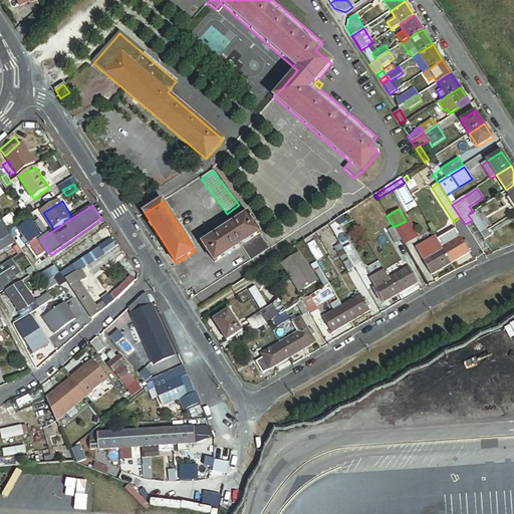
[(475,211),(473,212),(468,215),(472,220),(485,240),(491,236),(475,211)]
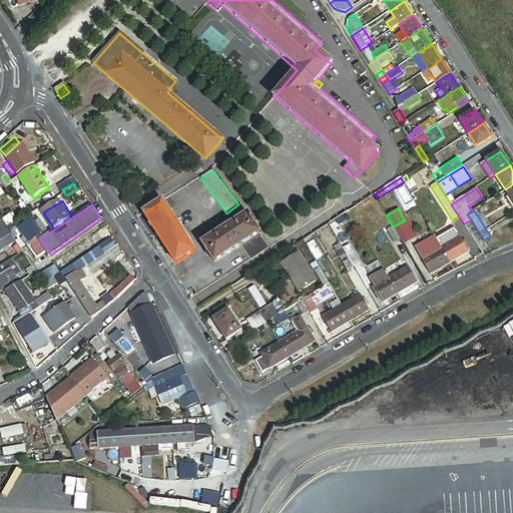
[(356,211),(351,214),(357,224),(362,221),(356,211)]
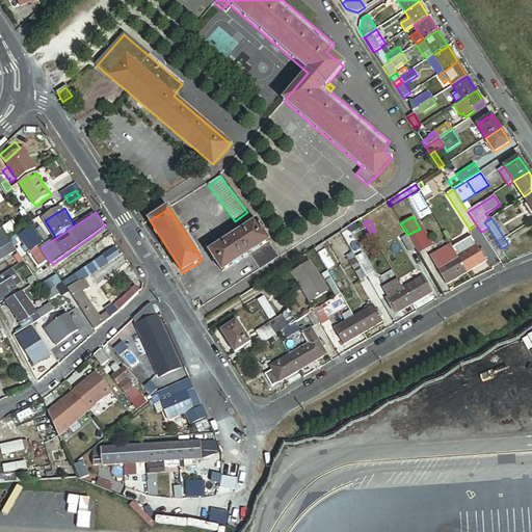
[(210,251),(222,271),(248,255),(259,270),(278,257),(269,241),(256,222),(210,251)]
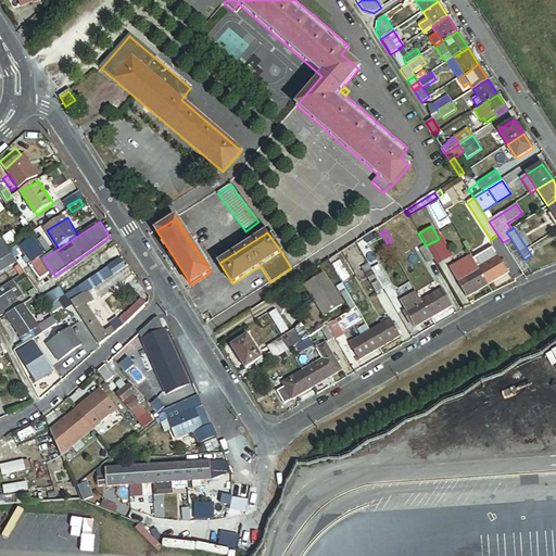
[(531,234),(528,236),(532,243),(536,240),(531,234)]
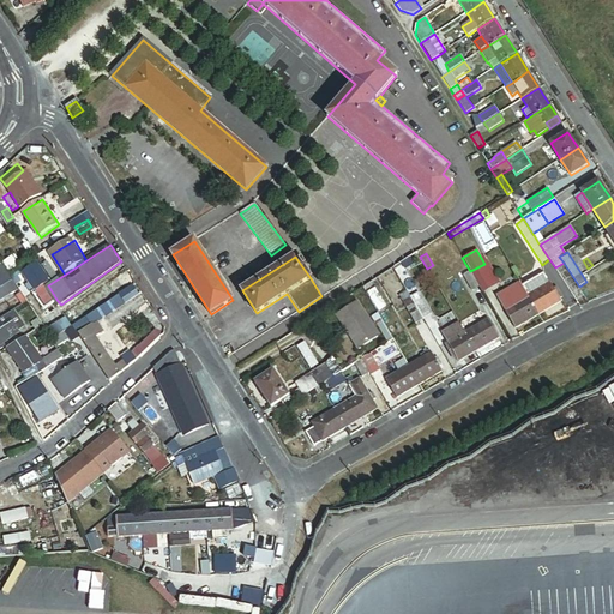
[(46,309),(58,301),(48,286),(47,283),(50,281),(40,263),(23,274),(35,292),(34,292),(46,309)]
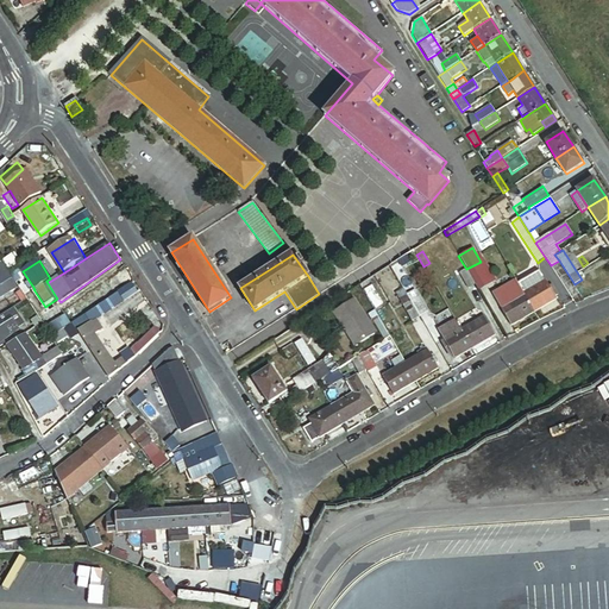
[(466,269),(462,262),(454,265),(459,274),(466,269)]
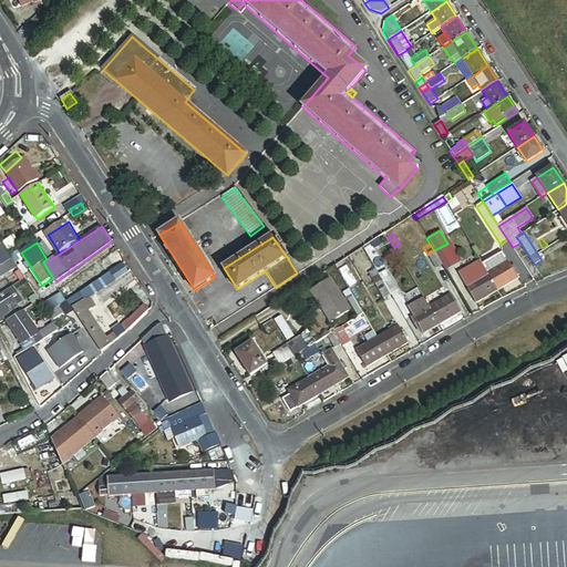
[(3,245),(0,247),(0,278),(18,268),(3,245)]
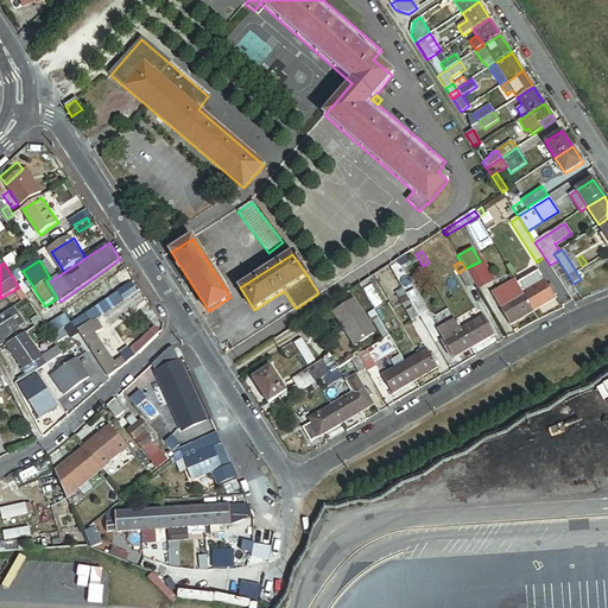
[(475,264),(466,268),(475,285),(483,279),(475,264)]
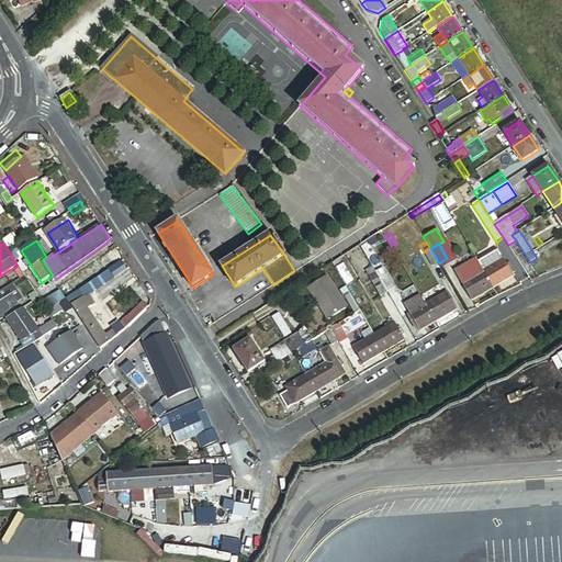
[(439,263),(430,248),(424,253),(431,267),(439,263)]
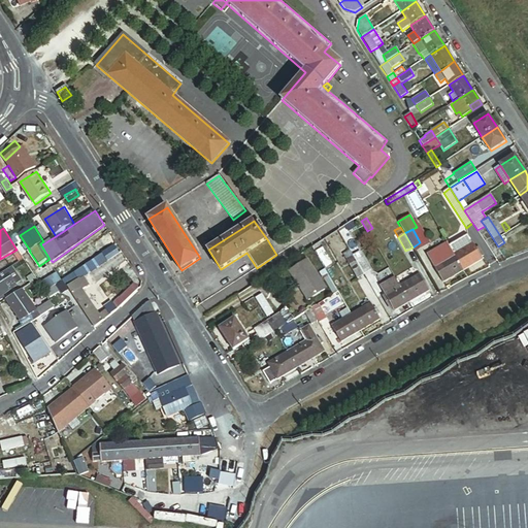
[(455,255),(463,270),(482,259),(481,257),(480,255),(482,253),(479,246),(475,249),(467,235),(449,245),(455,255)]
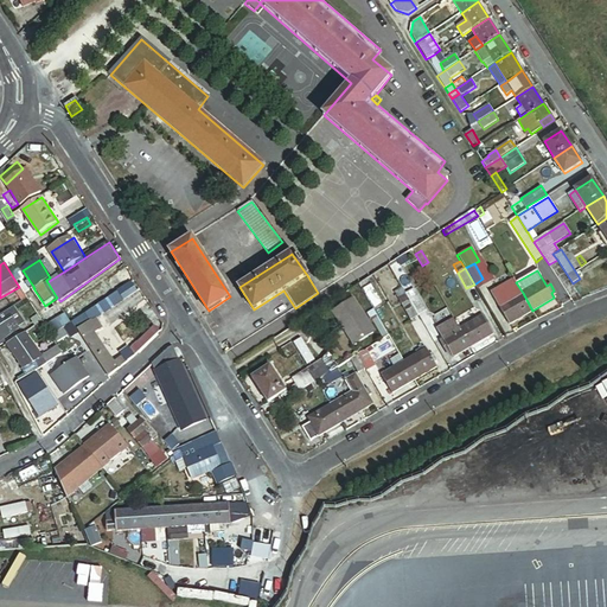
[(489,293),(499,310),(505,305),(504,304),(523,293),(516,282),(513,279),(489,293)]
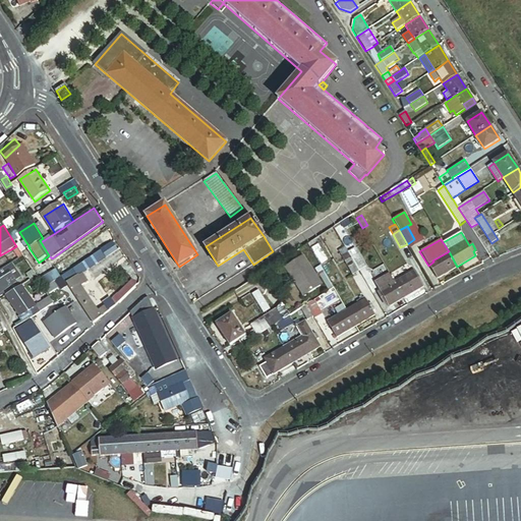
[(109,300),(104,303),(105,305),(100,309),(82,284),(89,280),(84,274),(118,250),(113,243),(63,277),(76,296),(90,315),(95,323),(114,307),(109,300)]
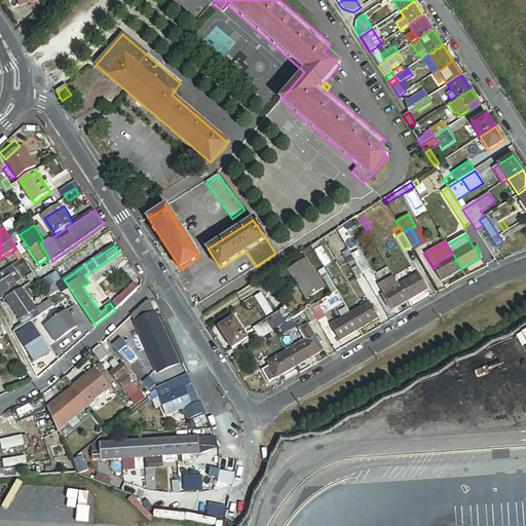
[(325,251),(316,255),(323,264),(330,260),(325,251)]
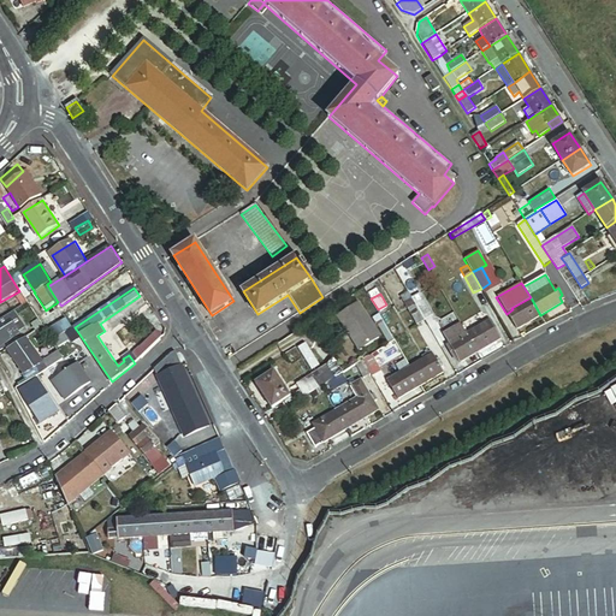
[(420,294),(412,298),(415,304),(424,300),(420,294)]
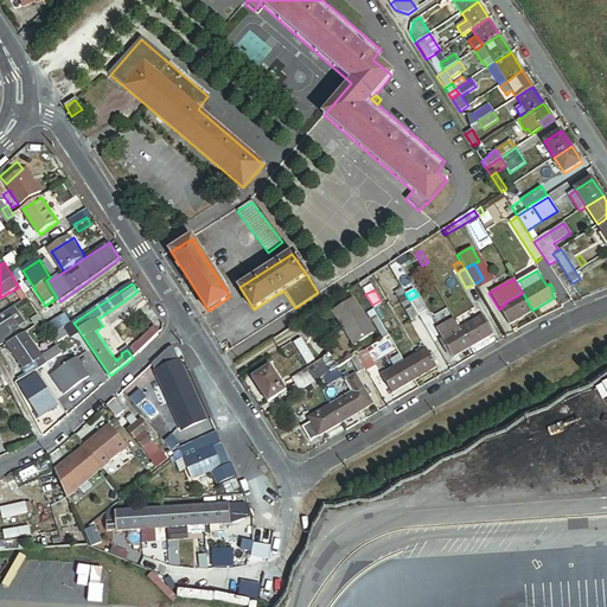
[(509,325),(532,311),(523,293),(504,304),(505,305),(499,310),(509,325)]
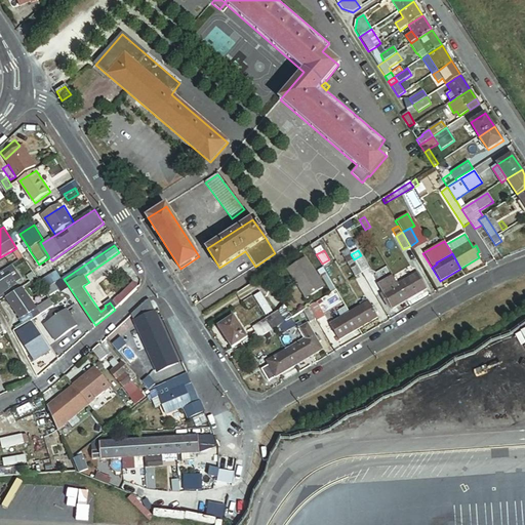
[(354,259),(351,254),(344,258),(355,277),(362,273),(354,259)]
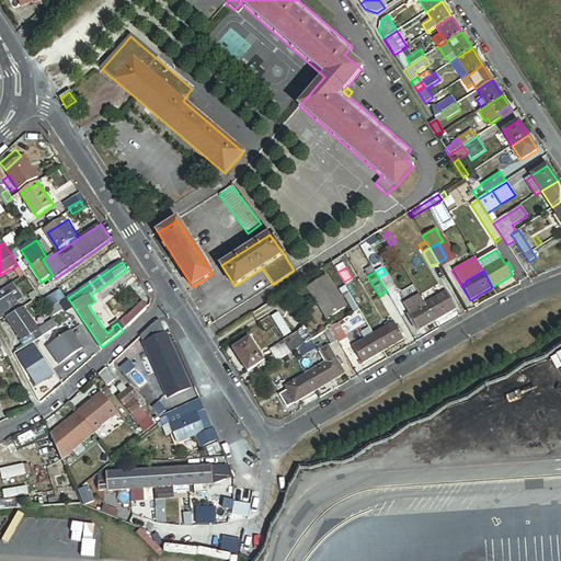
[(378,277),(387,292),(393,287),(386,273),(378,277)]
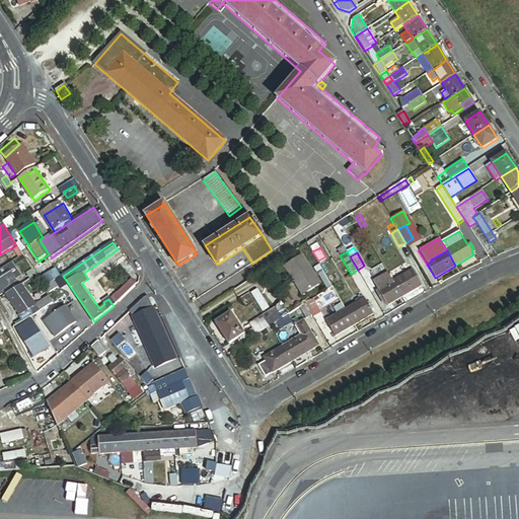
[(301,256),(285,268),(303,296),(319,285),(301,256)]
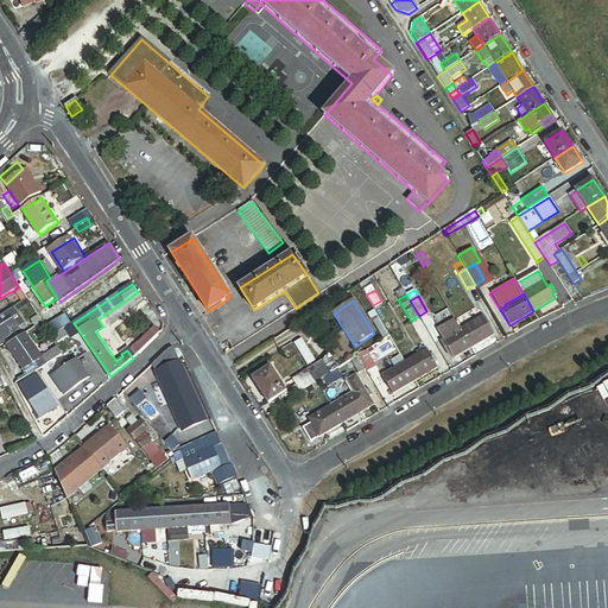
[(27,323),(17,308),(0,317),(0,344),(1,346),(7,342),(6,340),(21,329),(20,328),(27,323)]
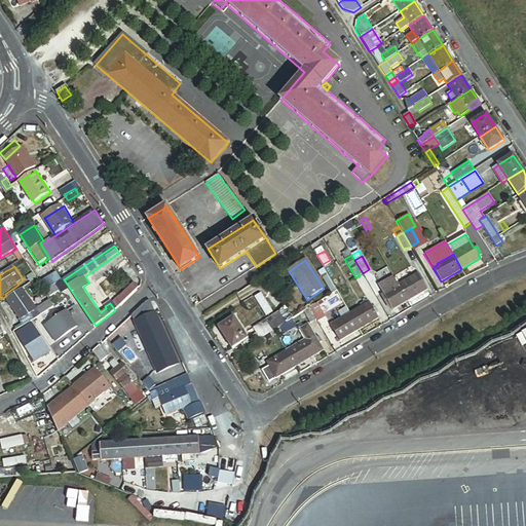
[(32,283),(37,278),(34,273),(29,277),(32,283)]
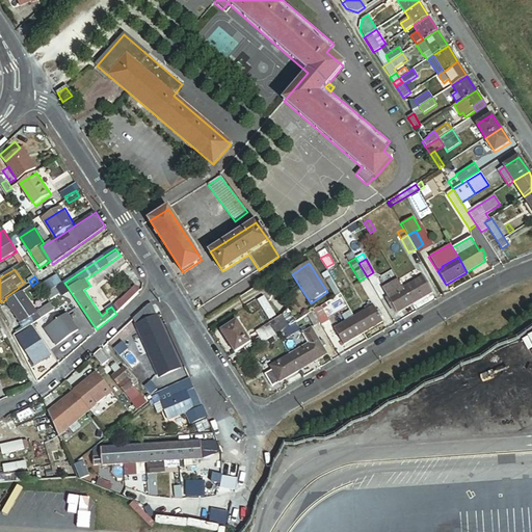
[(64,283),(62,278),(60,276),(42,288),(46,295),(64,283)]
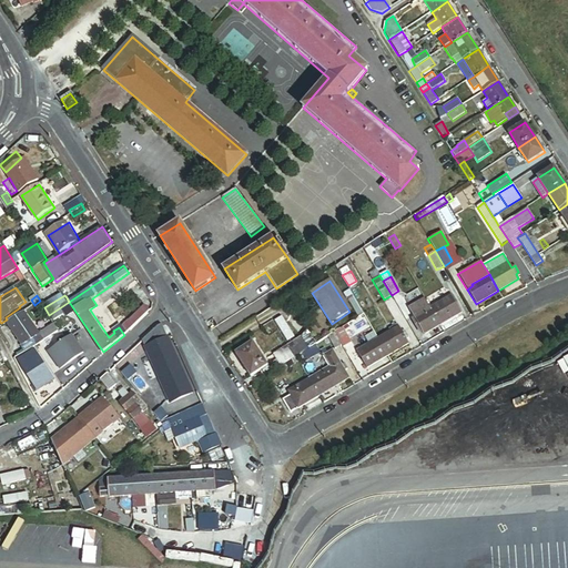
[(450,296),(430,308),(440,325),(462,313),(450,296)]
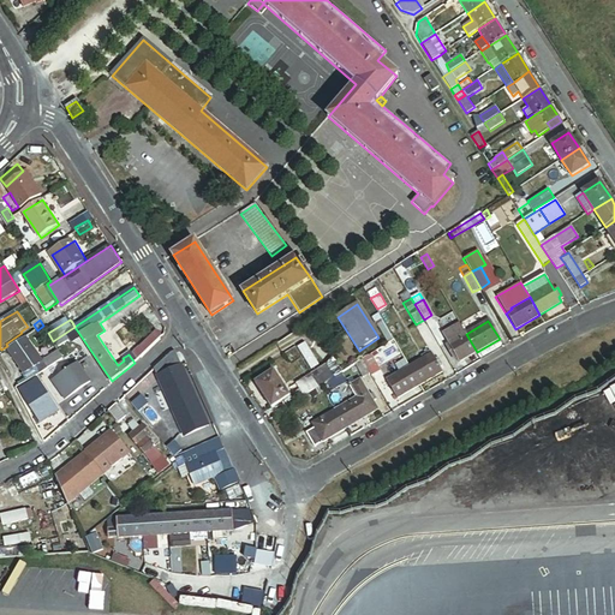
[(135,363),(167,328),(160,322),(129,354),(135,363)]
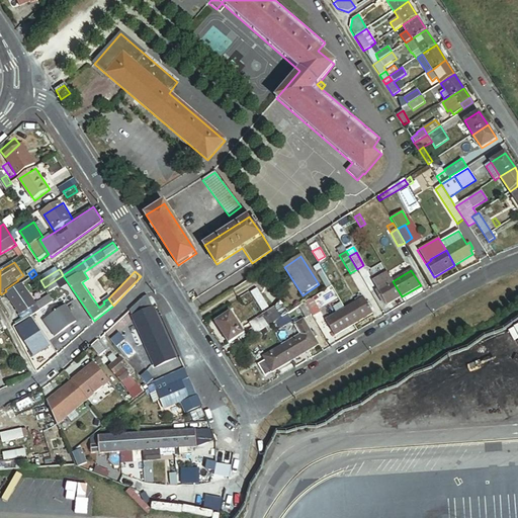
[(387,272),(373,280),(378,289),(393,281),(387,272)]
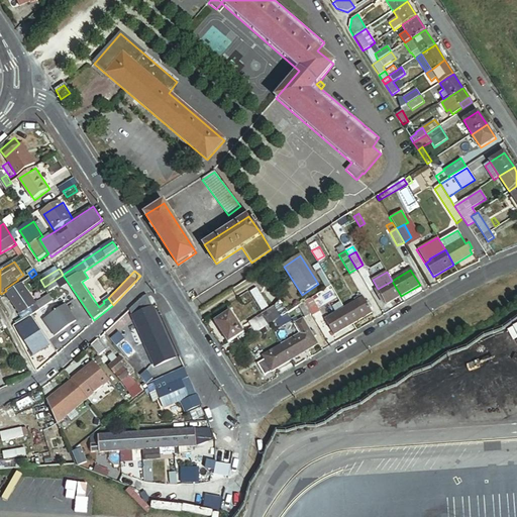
[(401,296),(392,281),(378,289),(375,291),(382,302),(385,300),(387,304),(401,296)]
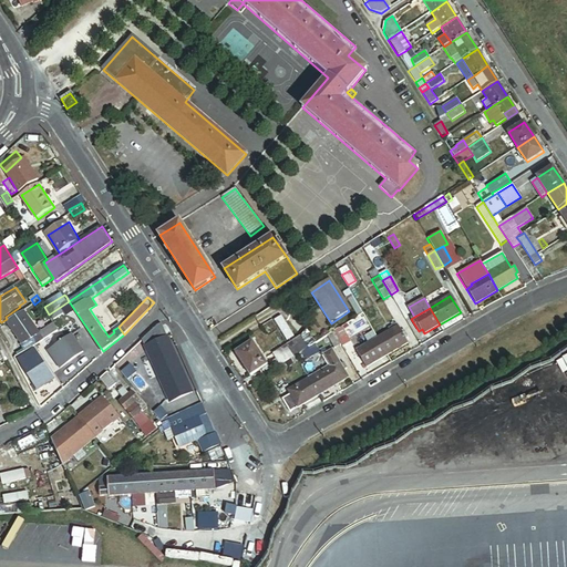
[(24,310),(7,322),(22,343),(22,344),(41,332),(24,310)]
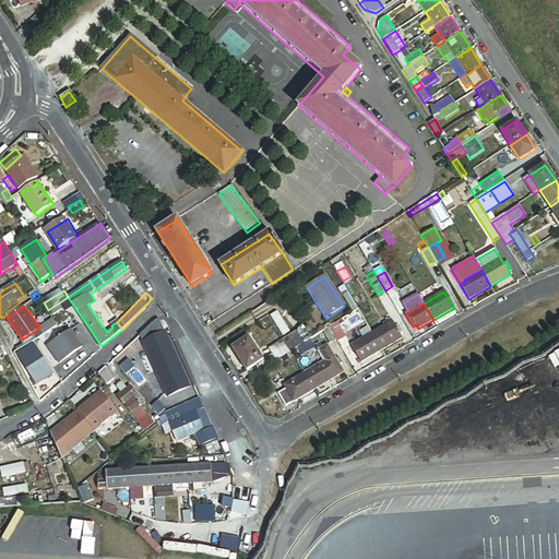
[(96,339),(82,318),(73,323),(87,344),(96,339)]
